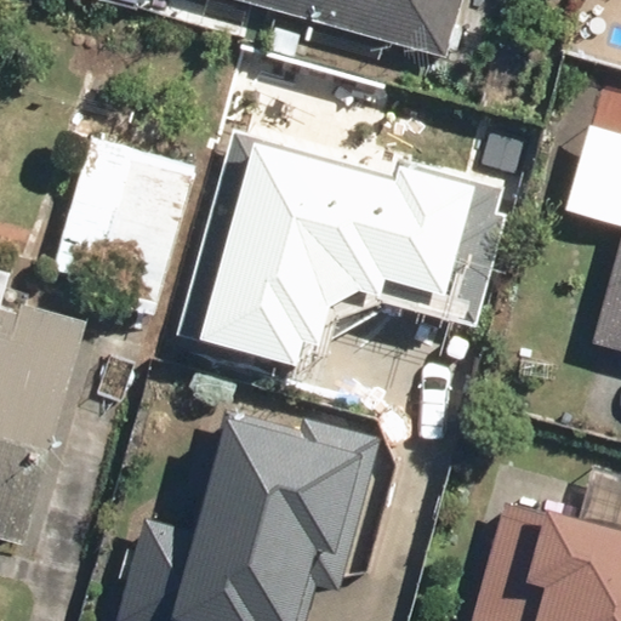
[(227,0),(449,60),(465,0),(227,0)]
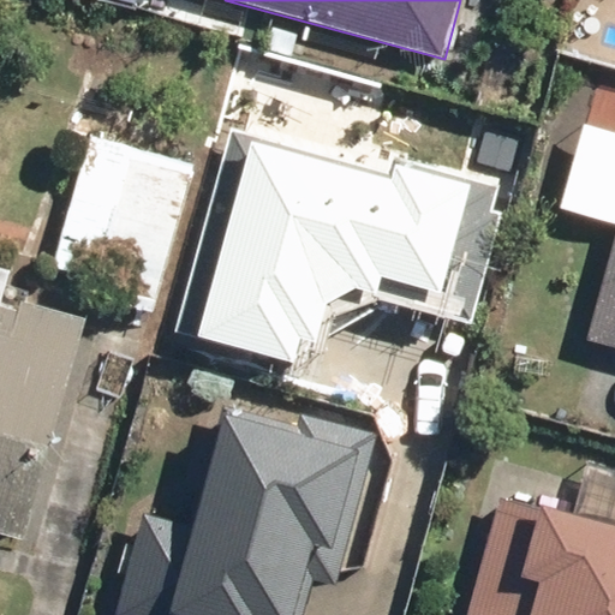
[(358,284),(472,320),(507,187),(393,157),(389,172),(352,161),(354,151),(232,118),(174,329),(298,363),(305,334),(318,338),(329,300),(358,284)]
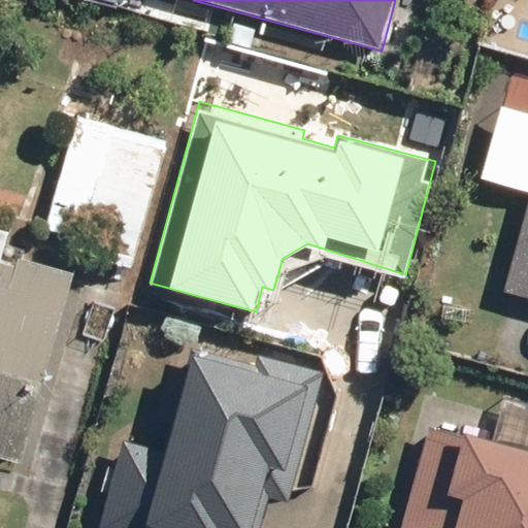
[(527,206),(505,291),(527,297),(527,206)]
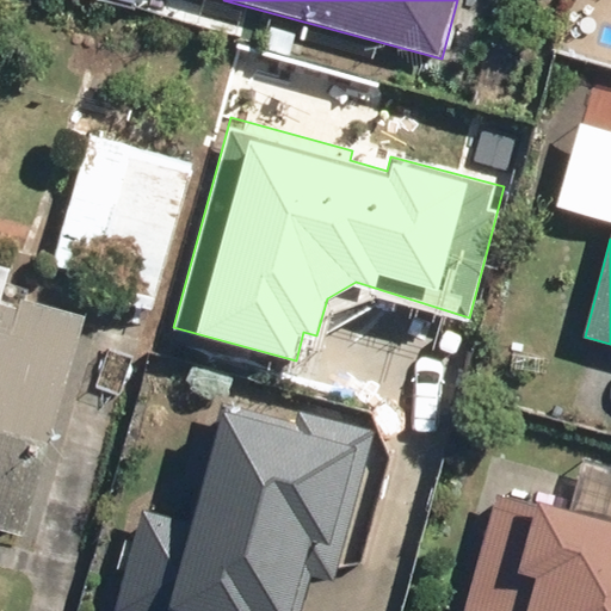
[(0,529),(30,537),(90,314),(18,296),(16,304),(0,300),(0,529)]
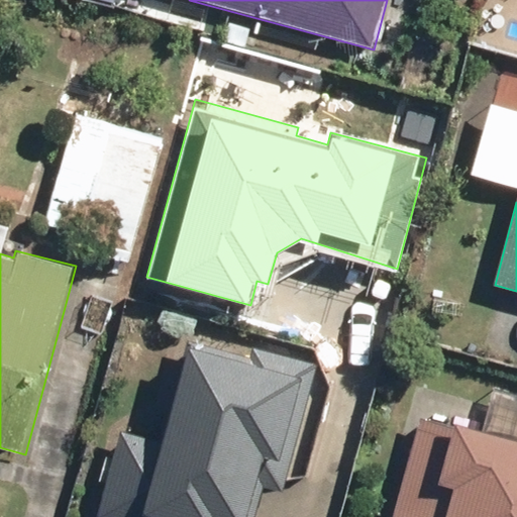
[(122,428),(97,516),(259,516),(268,485),(285,490),(319,363),(257,346),(254,357),(189,339),(161,439),(122,428)]
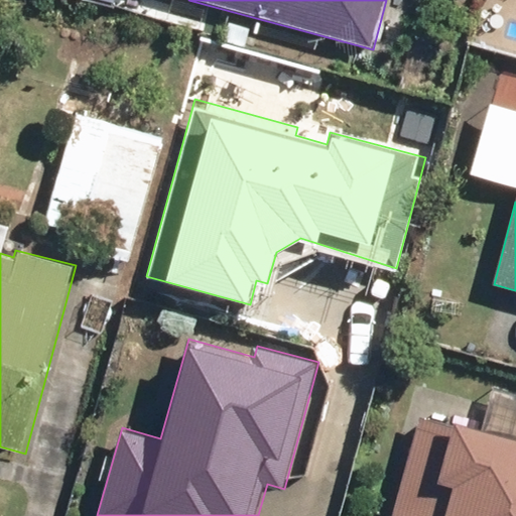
[(515,515),(515,437),(422,412),(394,515),(515,515)]
